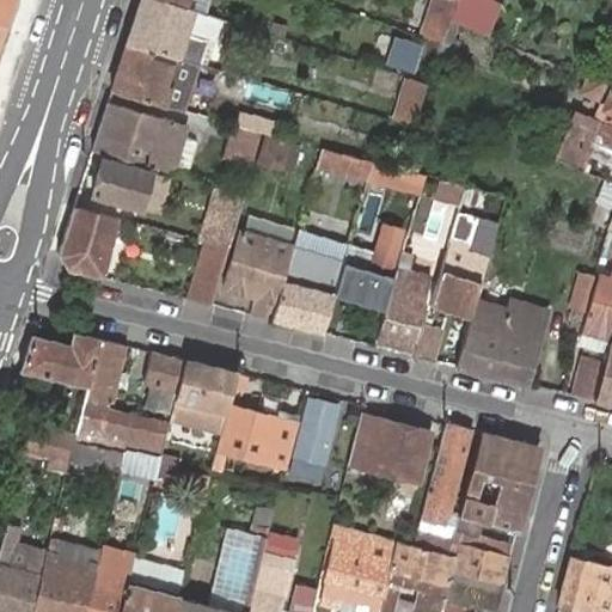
[(0,0),(0,24),(7,26),(14,0),(0,0)]
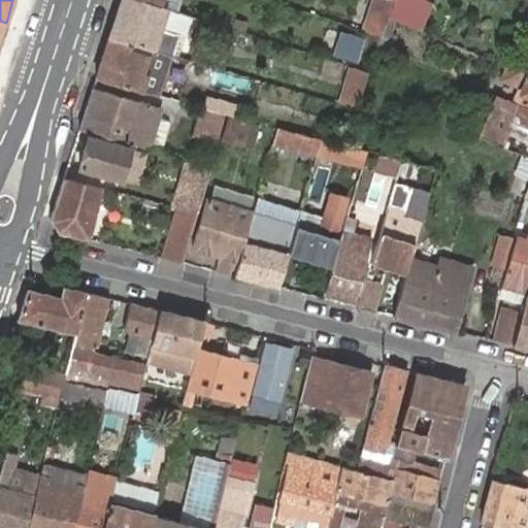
[(139,0),(120,0),(108,36),(149,48),(151,50),(170,56),(177,36),(158,30),(165,7),(157,5),(139,0)]
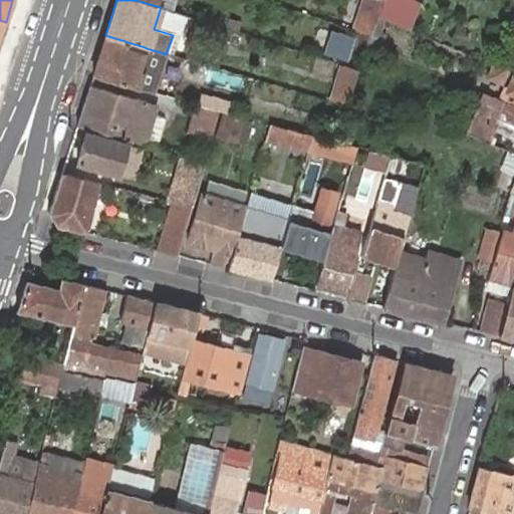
[(371,30),(375,16),(380,0),(362,0),(353,29),(369,34),(371,30)]
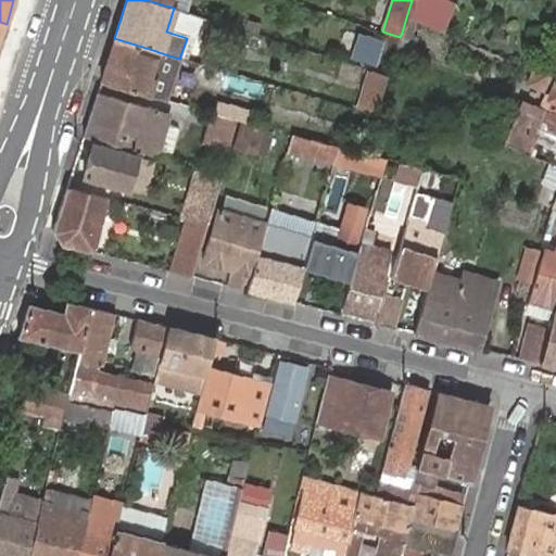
[(186,12),(174,8),(166,32),(187,38),(193,15),(186,12)]
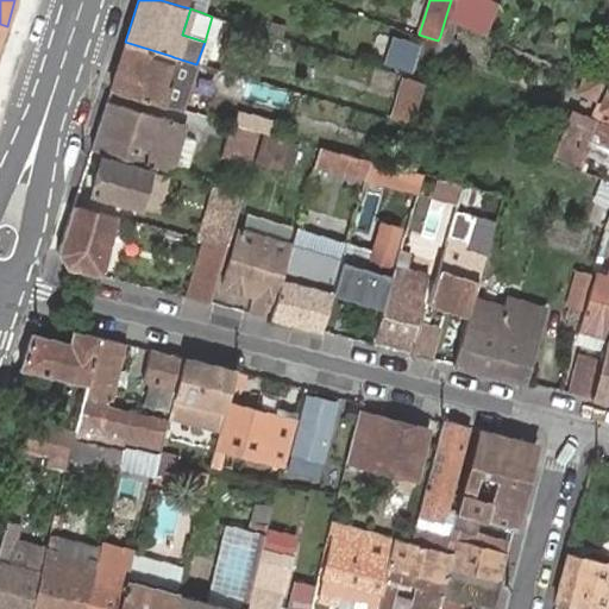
[(449,38),(453,22),(445,19),(440,36),(449,38)]
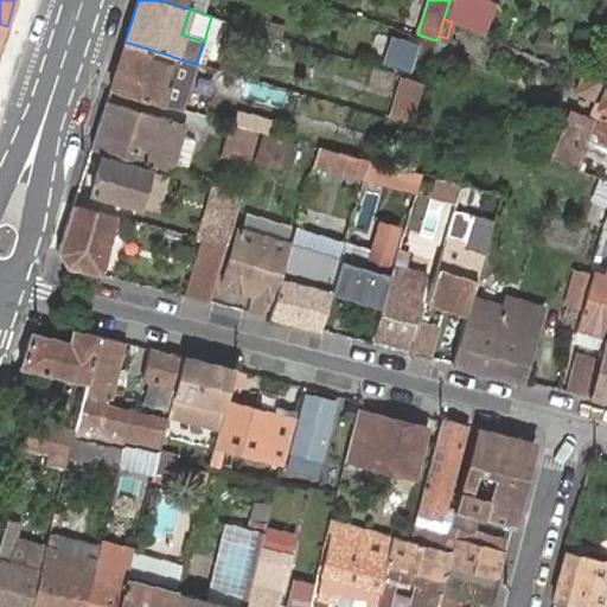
[(125,42),(109,90),(160,107),(166,88),(161,85),(171,56),(125,42)]
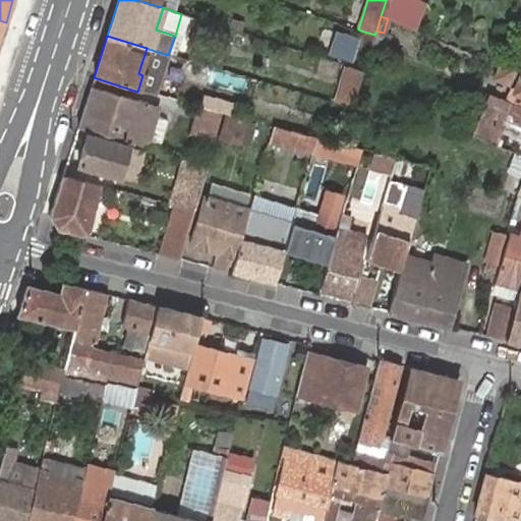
[(520,71),(501,64),(496,76),(516,84),(514,91),(520,93),(520,71)]
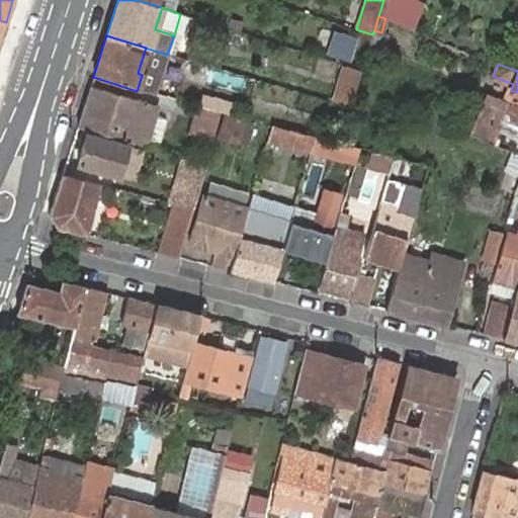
[(346,66),(336,102),(350,107),(360,71),(346,66)]
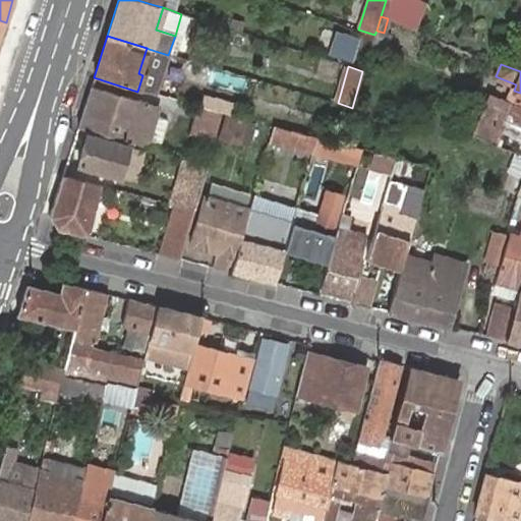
[(91,88),(77,128),(146,148),(156,111),(146,108),(148,104),(91,88)]
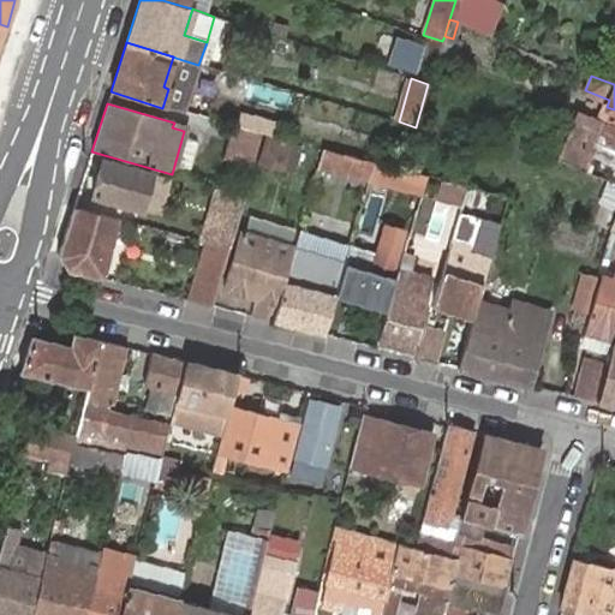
[(555,157),(562,160),(583,168),(603,120),(577,109),(555,157)]
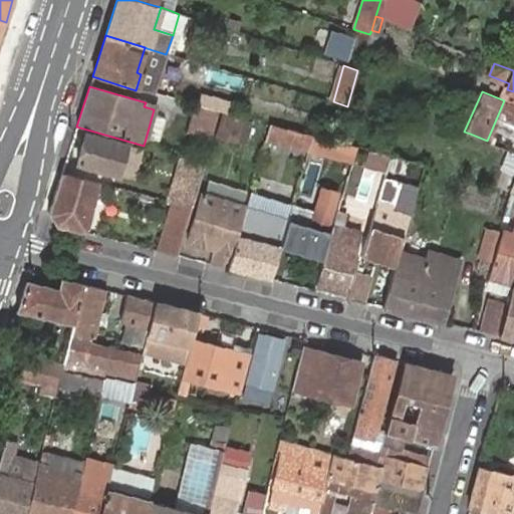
[(201,94),(199,104),(218,109),(222,110),(226,111),(229,101),(201,94)]
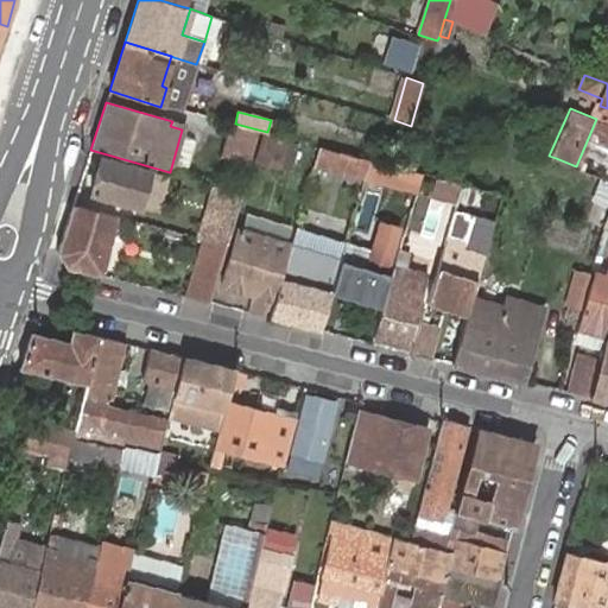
[(235,124),(229,122),(221,154),(248,163),(258,130),(235,124)]
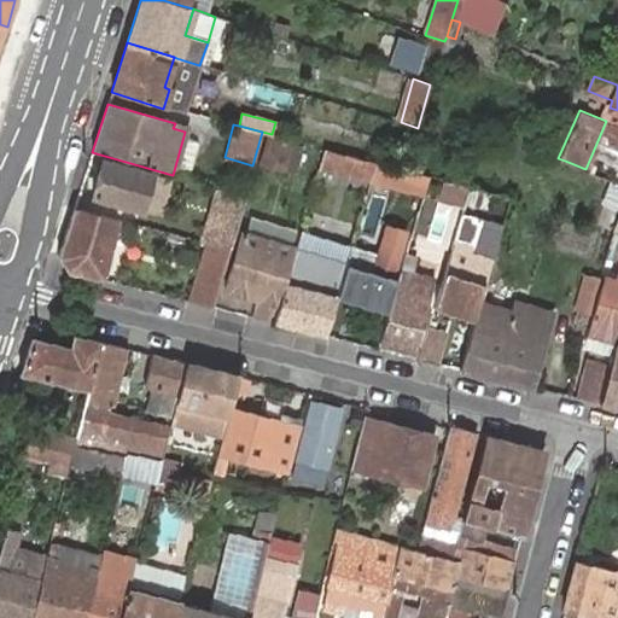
[(268,136),(260,164),(284,172),(292,144),(268,136)]
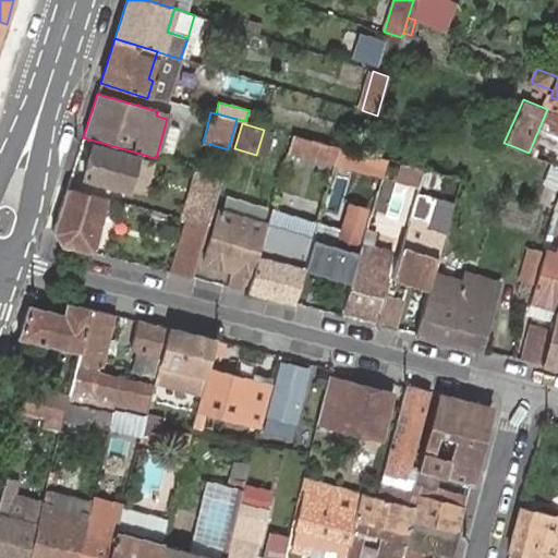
[(336,160),(340,147),(293,134),(288,152),(335,165),(336,160)]
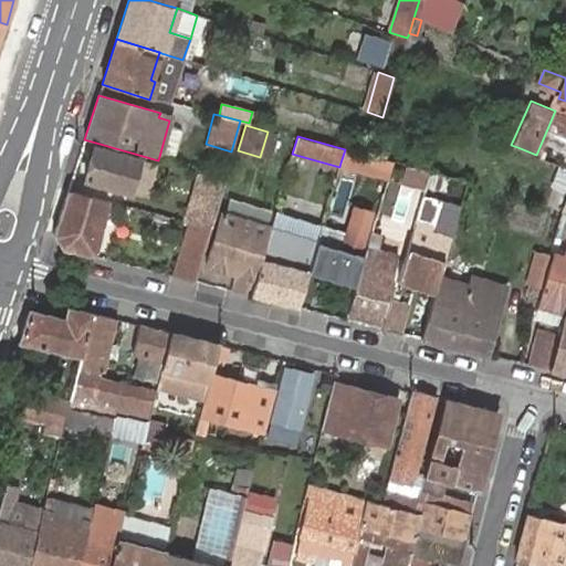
[(94,147),(84,181),(128,194),(136,168),(143,169),(145,163),(138,160),(94,147)]
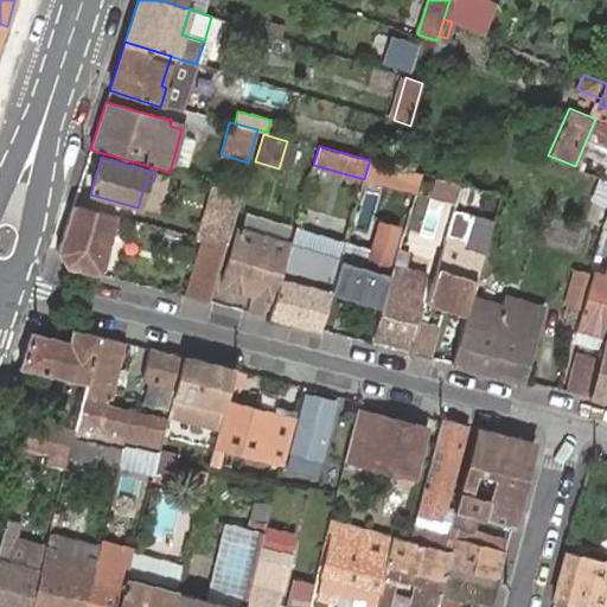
[(421,172),(400,167),(370,160),(365,174),(416,189),(421,172)]
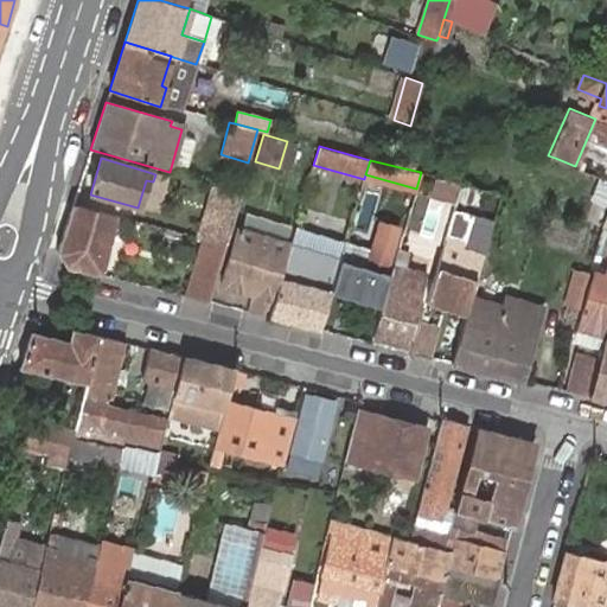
[(461,184),(436,177),(430,195),(457,202),(461,184)]
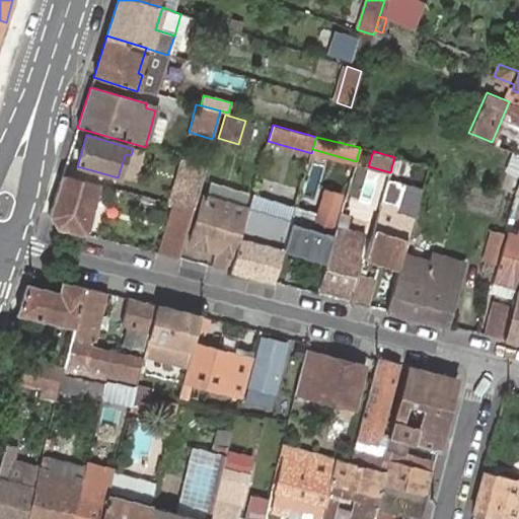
[(208,162),(188,157),(173,204),(182,206),(194,209),(198,199),(205,173),(208,162)]
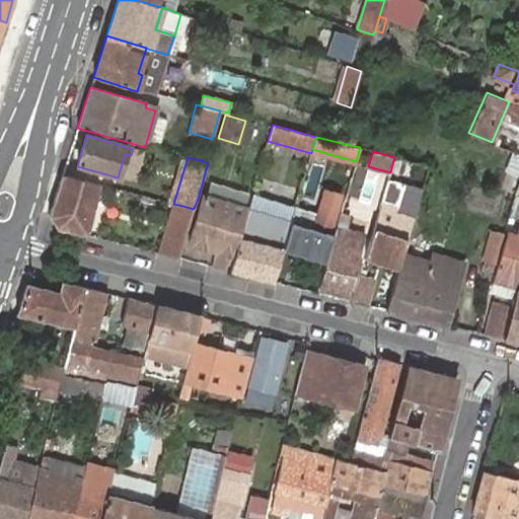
[(62,173),(49,215),(57,228),(86,235),(99,183),(62,173)]
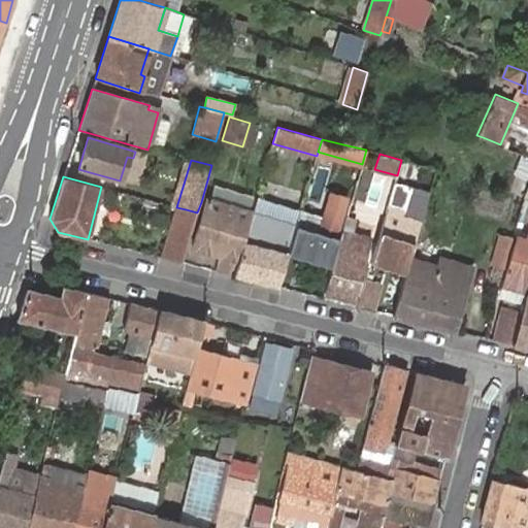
[(371,261),(406,272),(409,259),(414,244),(421,223),(401,217),(403,209),(409,187),(394,183),(388,205),(386,213),(380,234),(371,261)]
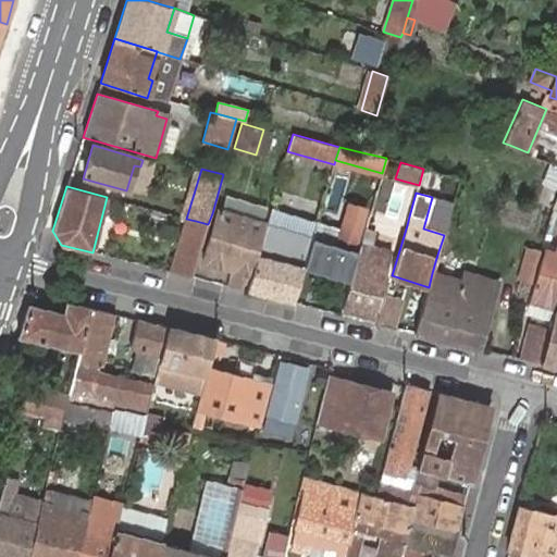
[(423,229),(444,235),(453,203),(432,197),(425,221),(423,229)]
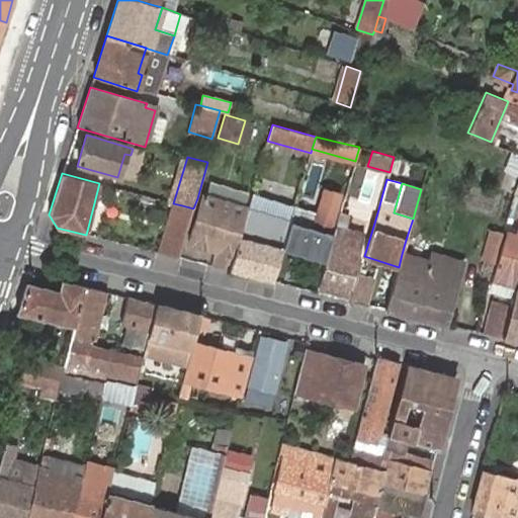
[(323,189),(312,229),(293,223),(286,248),(323,258),(330,234),(341,194),(323,189)]
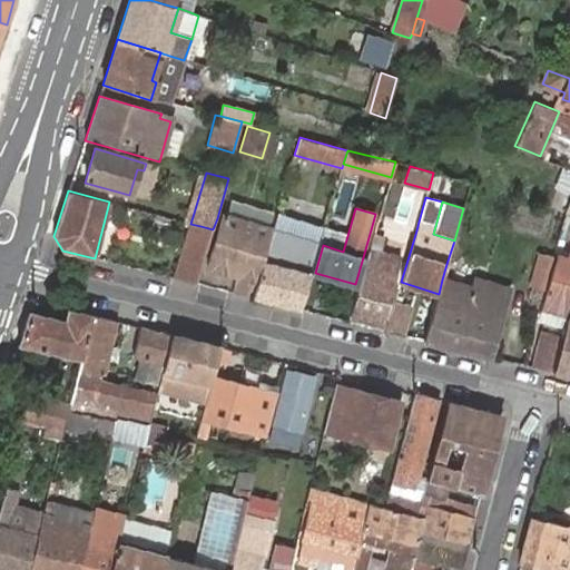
[(237,276),(233,293),(253,297),(257,282),(263,261),(267,247),(272,229),(236,218),(231,216),(223,214),(208,267),(237,276)]
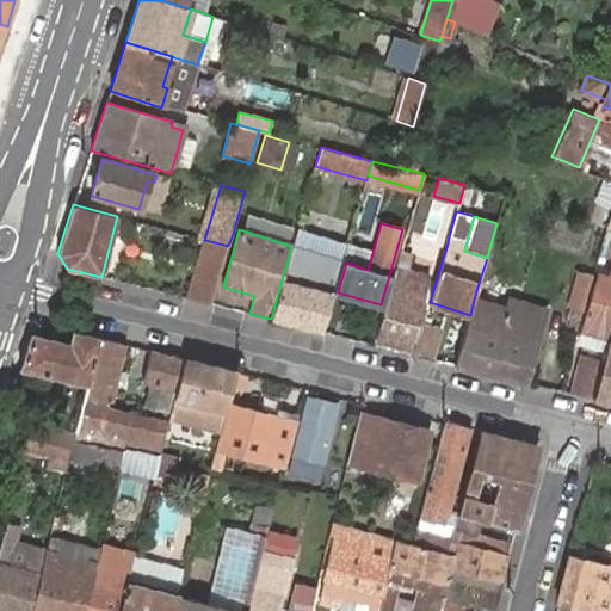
[(610,229),(608,229),(600,257),(609,258),(610,258),(610,229)]
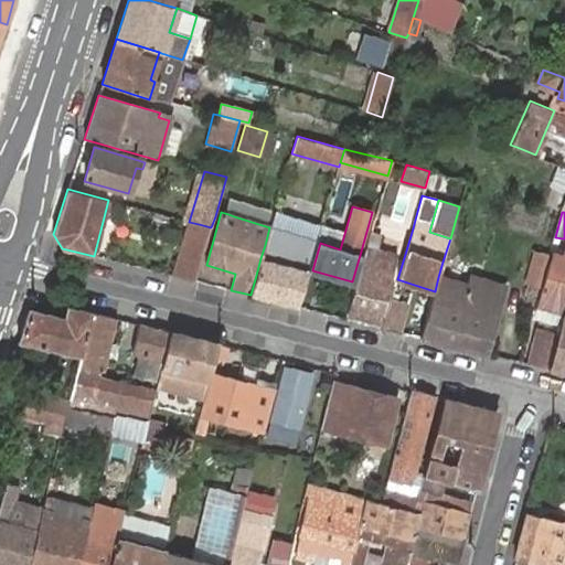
[(199,224),(189,222),(172,275),(195,281),(205,249),(211,227),(199,224)]
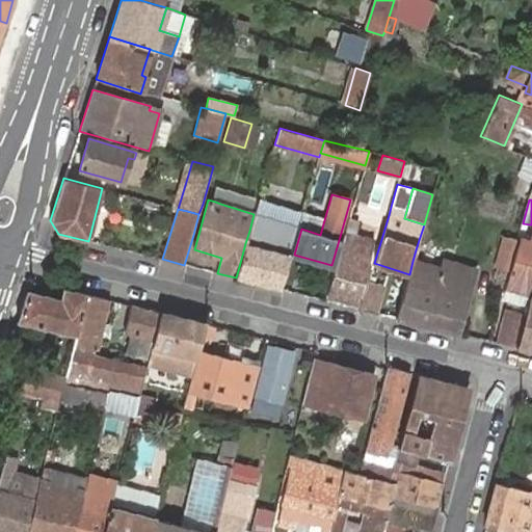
[(339,256),(327,294),(357,301),(369,263),(368,262),(373,240),(354,234),(358,219),(350,217),(340,249),(339,256)]
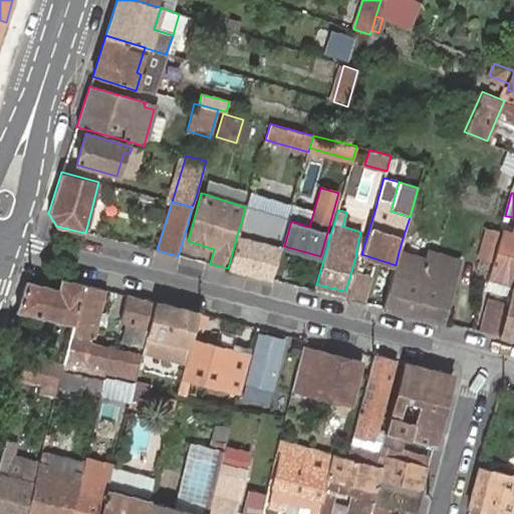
[(232,254),(228,268),(230,269),(246,273),(271,279),(280,246),(283,234),(241,223),(237,235),(232,254)]
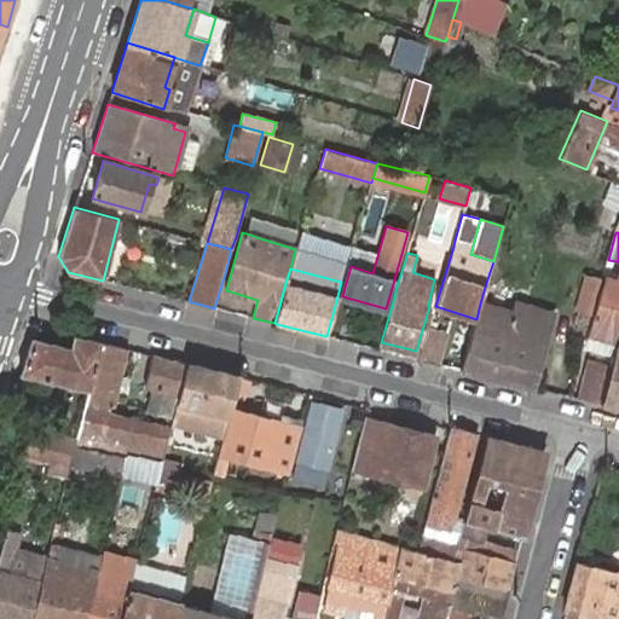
[(608,341),(614,343),(618,327),(618,273),(617,282),(606,278),(588,336),(608,341)]
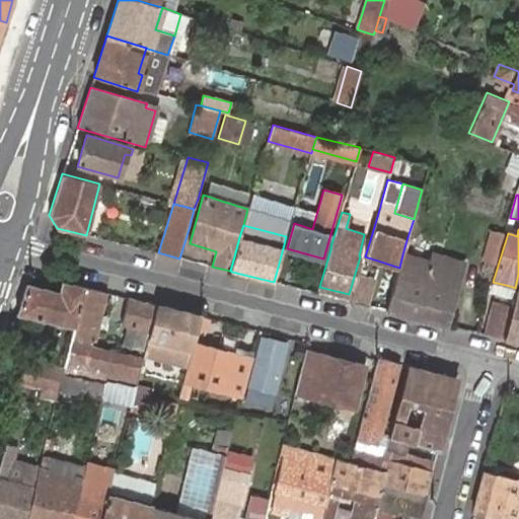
[(399,268),(386,310),(446,324),(464,264),(431,253),(429,263),(402,254),(399,268)]
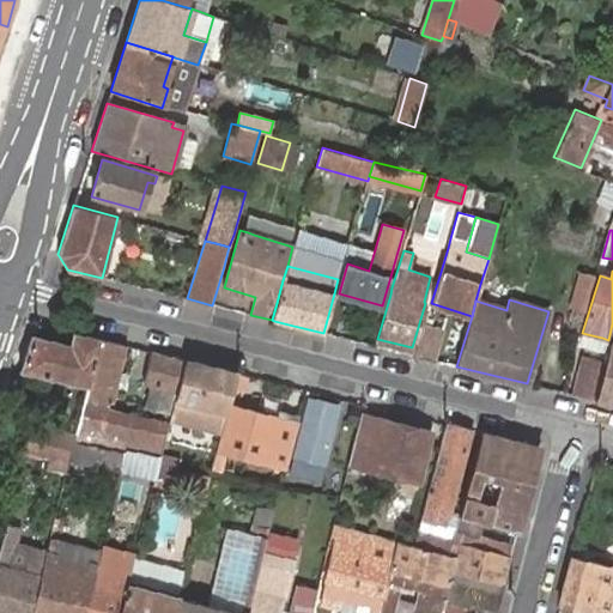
[(424,327),(416,356),(435,360),(443,332),(424,327)]
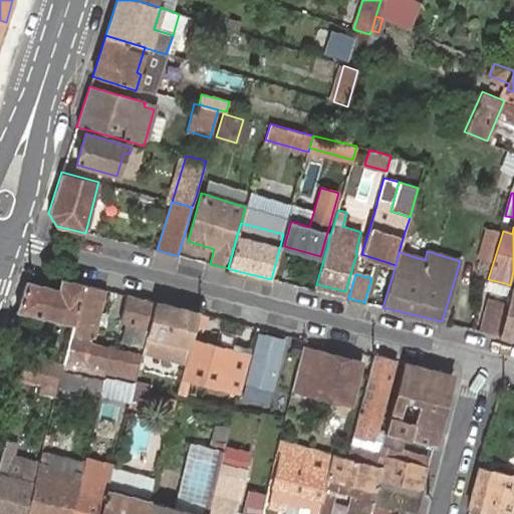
[(58,288),(26,280),(16,309),(72,323),(82,283),(60,278),(58,288)]
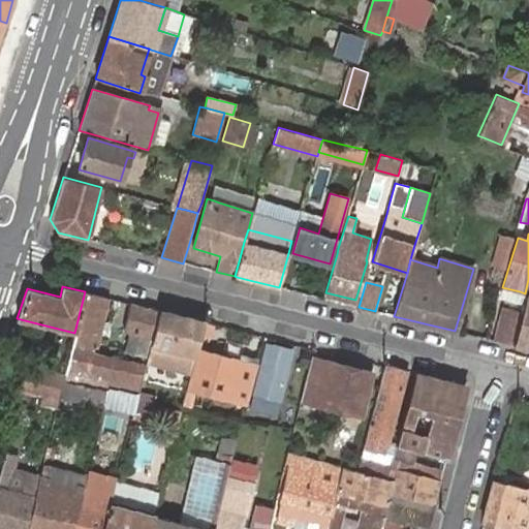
[(94,347),(106,298),(85,291),(74,333),(71,344),(78,345),(71,374),(133,386),(137,364),(91,352),(92,347),(94,347)]
